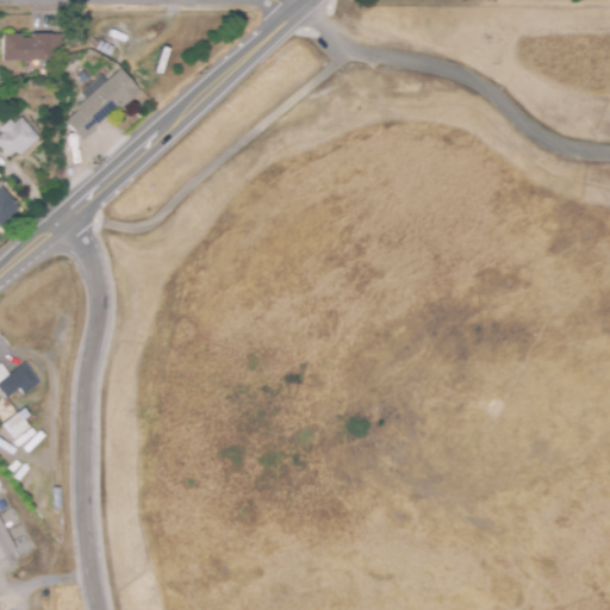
[(24,79),(24,62),(1,62),(1,35),(20,35),(20,38),(31,38),(30,35),(50,33),(50,62),(47,62),(47,79),(24,79)]
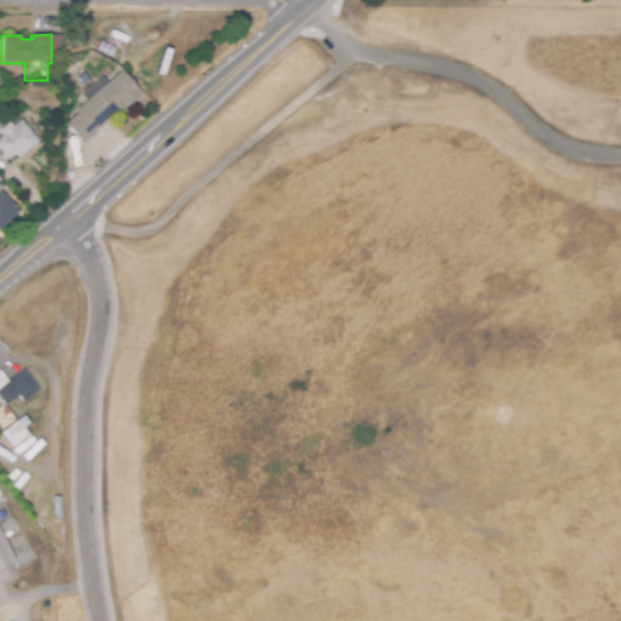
[(110,58),(96,52),(97,50),(91,47),(95,40),(114,49),(110,58)]
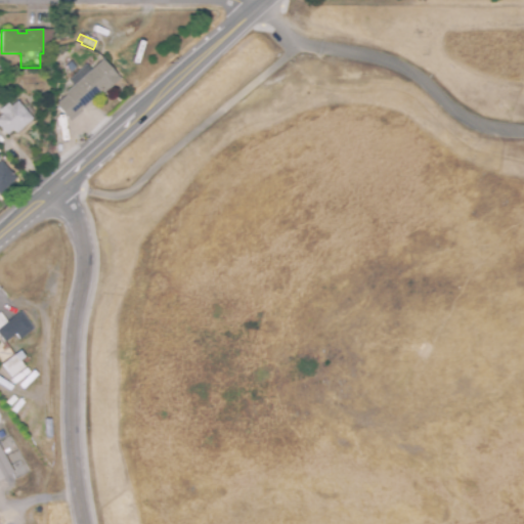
[(71,122),(55,104),(67,95),(64,93),(79,81),(74,75),(85,64),(91,71),(102,59),(120,79),(103,93),(101,91),(80,111),(82,113),(71,122)]
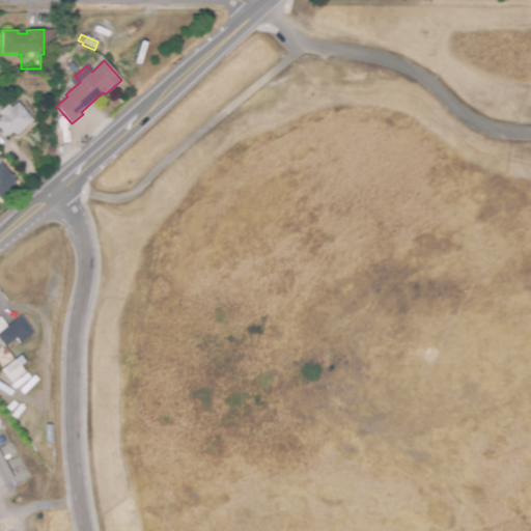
[(6,137),(0,130),(0,116),(1,115),(0,114),(0,110),(7,105),(9,108),(17,103),(32,121),(16,135),(12,131),(6,137)]
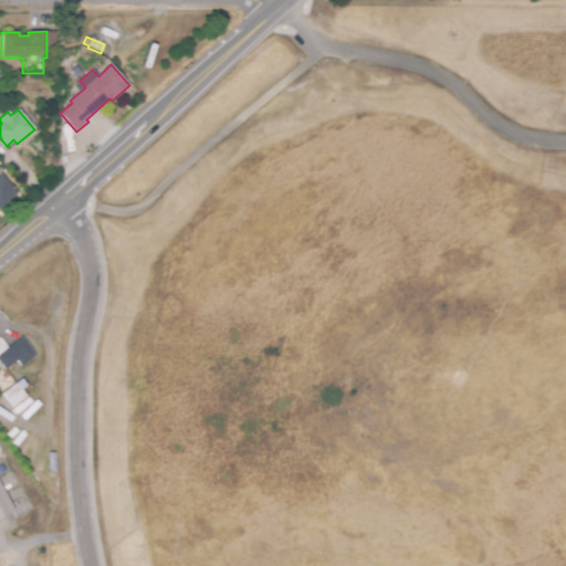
[(0,174),(1,174),(18,194),(0,209),(0,174)]
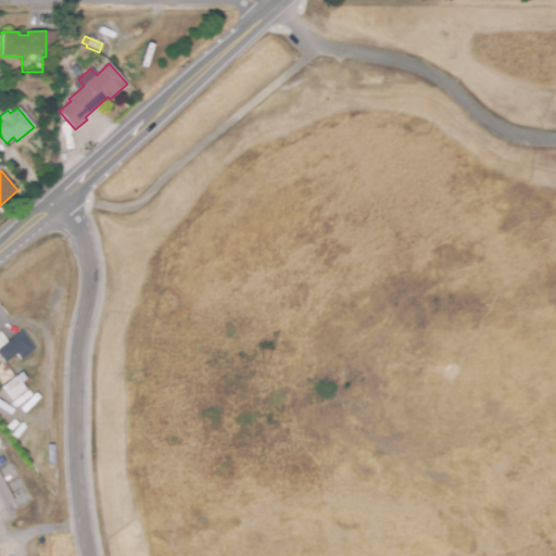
[(5,364),(0,356),(0,346),(22,330),(36,349),(22,361),(16,355),(5,364)]
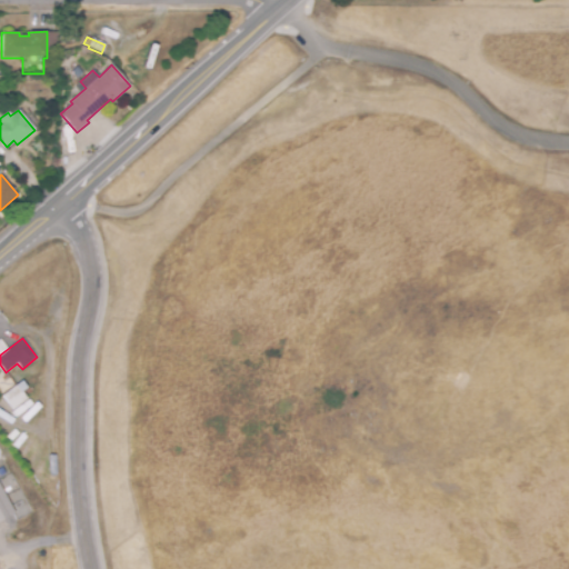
[(11,411),(0,397),(21,381),(27,388),(21,392),(27,399),(11,411)]
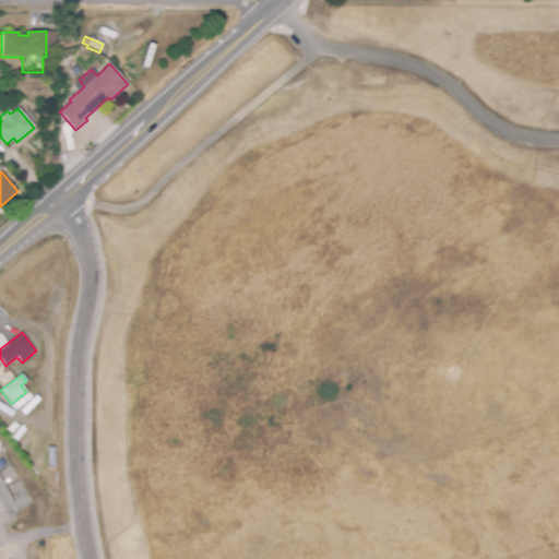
[(0,512),(0,477),(14,504),(0,512)]
